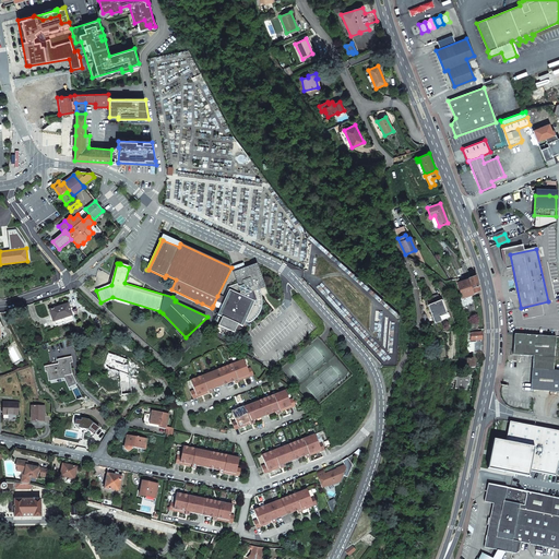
[(265,287),(257,263),(234,272),(238,284),(242,282),(240,275),(253,270),(259,284),(256,285),(257,286),(259,285),(260,288),(258,289),(265,287)]
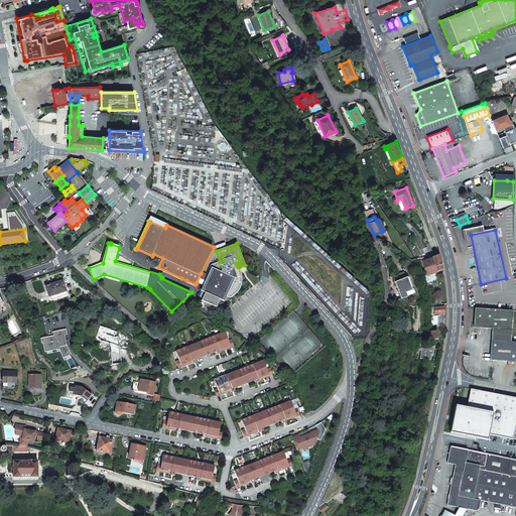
[(201,273),(197,282),(204,285),(201,290),(206,292),(202,300),(204,301),(206,307),(208,306),(209,308),(215,306),(217,307),(220,299),(224,301),(226,296),(230,298),(233,297),(235,295),(237,293),(239,291),(240,289),(240,287),(241,286),(241,283),(242,281),(242,276),(242,275),(241,273),(241,272),(239,268),(238,267),(240,266),(239,263),(237,264),(236,263),(239,262),(234,249),(222,254),(224,260),(220,262),(211,265),(212,267),(208,276),(201,273)]
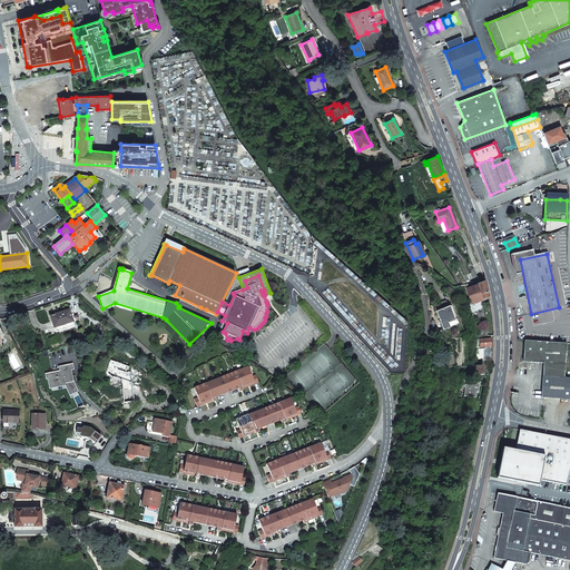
[(488,293),(485,283),(478,286),(480,295),(488,293)]
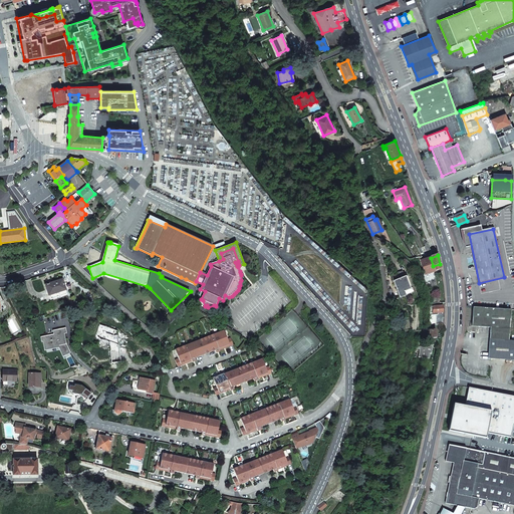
[(434,271),(441,269),(440,264),(433,266),(431,258),(422,261),(426,274),(435,272),(434,271)]
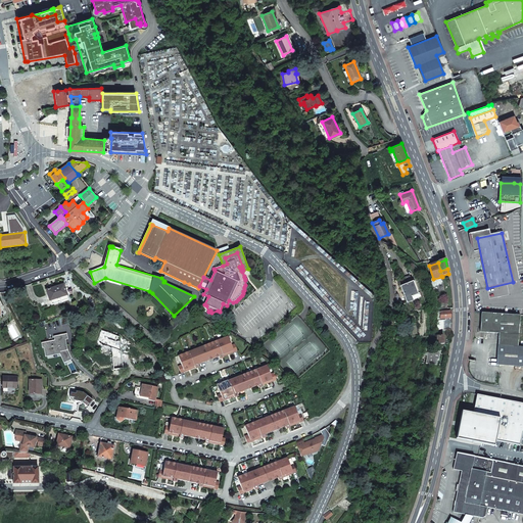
[(419,298),(413,282),(412,283),(410,277),(403,279),(406,285),(400,287),(407,302),(419,298)]
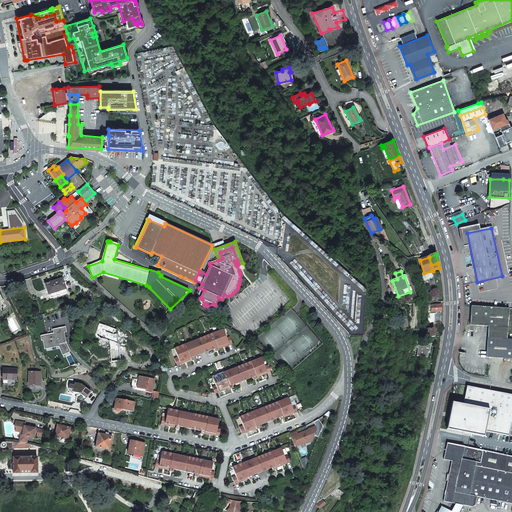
[(45,284),(50,299),(67,293),(62,278),(45,284)]
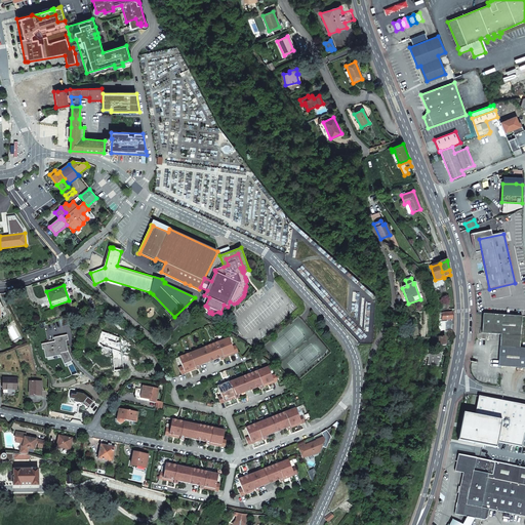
[(451,331),(452,313),(442,313),(442,320),(447,320),(447,321),(445,321),(444,331),(451,331)]
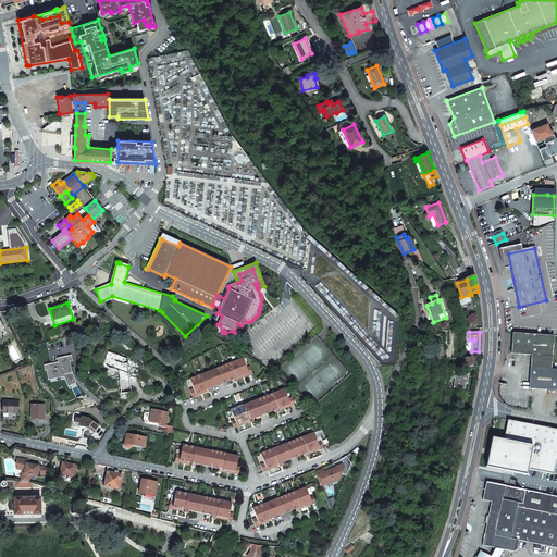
[(552,370),(554,336),(514,333),(511,354),(532,356),(531,369),(552,370)]
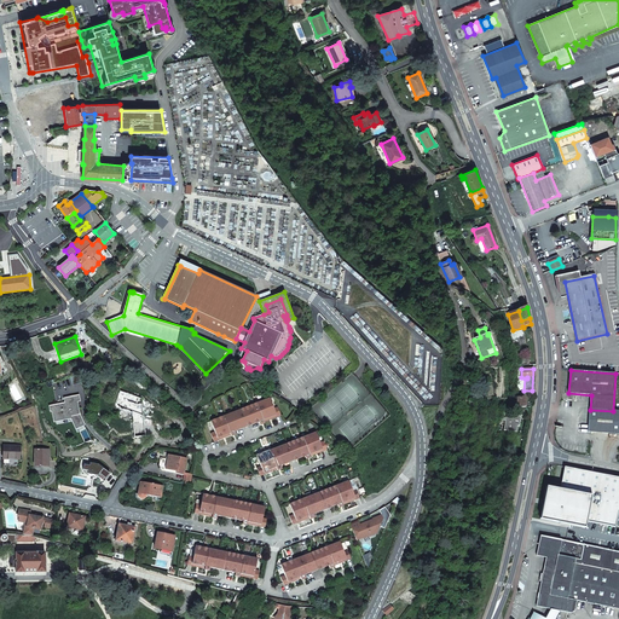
[(82,382),(80,374),(70,377),(73,386),(82,382)]
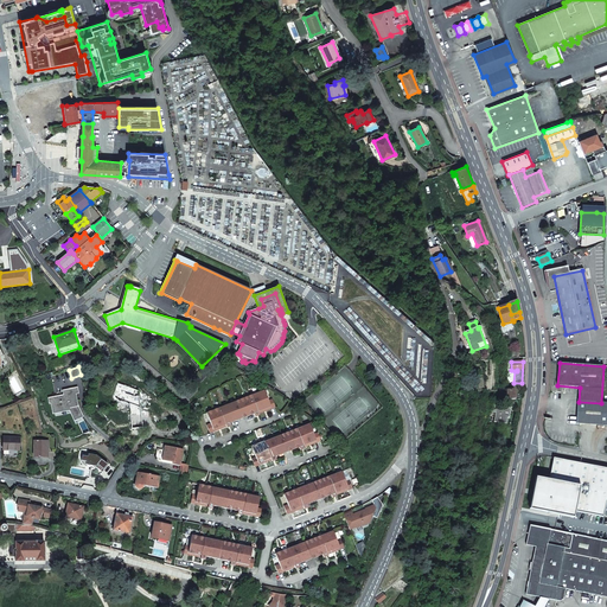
[(140,400),(139,391),(117,383),(114,395),(114,396),(114,397),(114,398),(115,400),(116,401),(117,401),(129,406),(131,429),(142,428),(140,404),(140,400)]
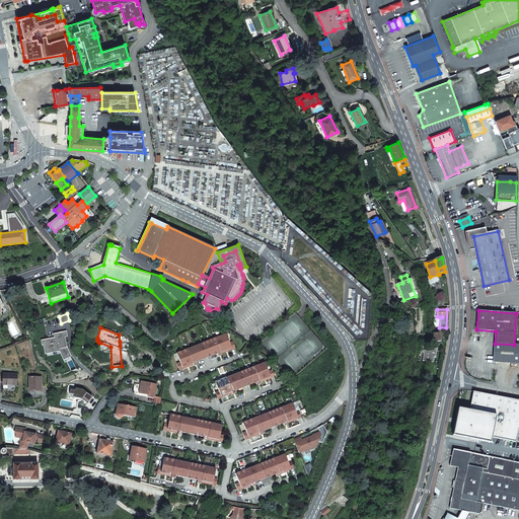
[(59,338),(55,339),(45,341),(46,350),(47,351),(48,352),(49,352),(60,350),(65,359),(70,357),(67,349),(64,337),(67,337),(66,332),(58,334),(59,338)]
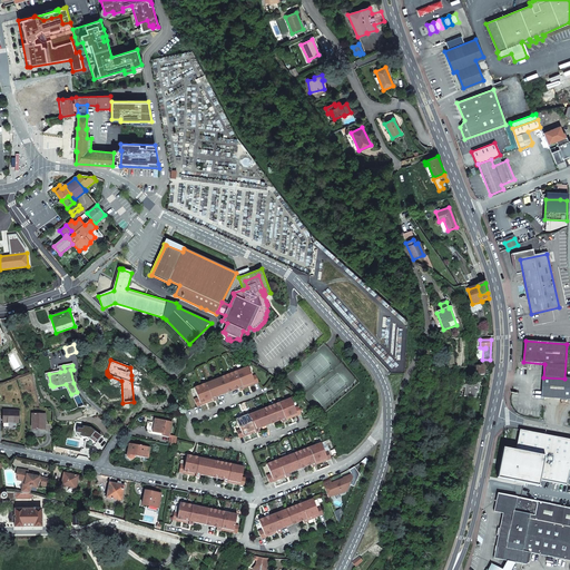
[(470,376),(483,375),(482,366),(477,367),(477,371),(469,371),(470,376)]
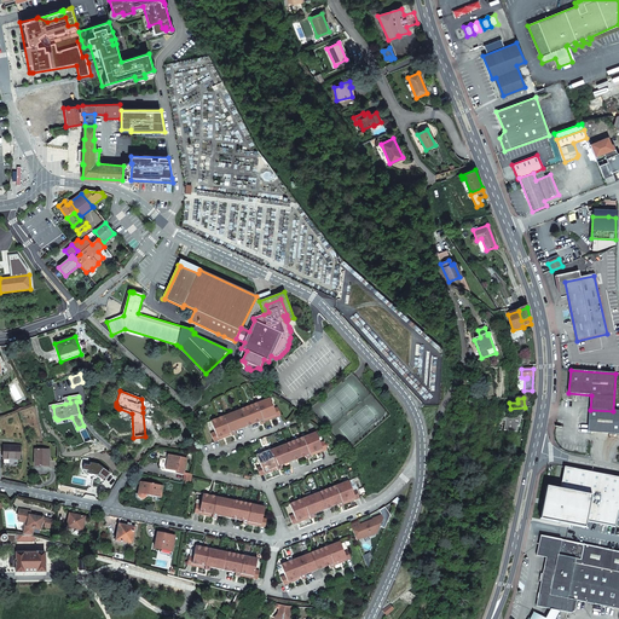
[(244,409),(250,426),(259,422),(260,426),(264,424),(262,421),(275,416),(276,417),(281,416),(277,408),(273,410),(268,399),(244,409)]
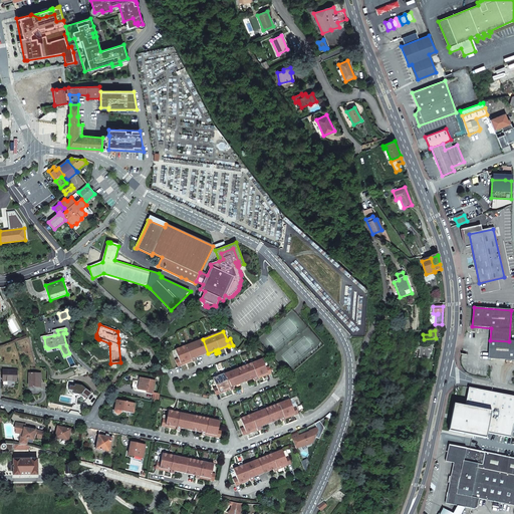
[(201,356),(208,353),(203,339),(195,342),(201,356)]
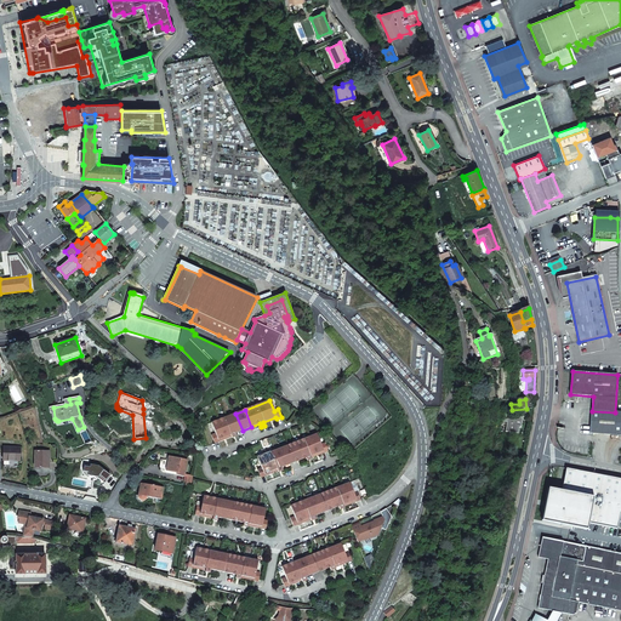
[(620,437),(620,431),(620,412),(615,412),(592,411),(591,434),(620,437)]
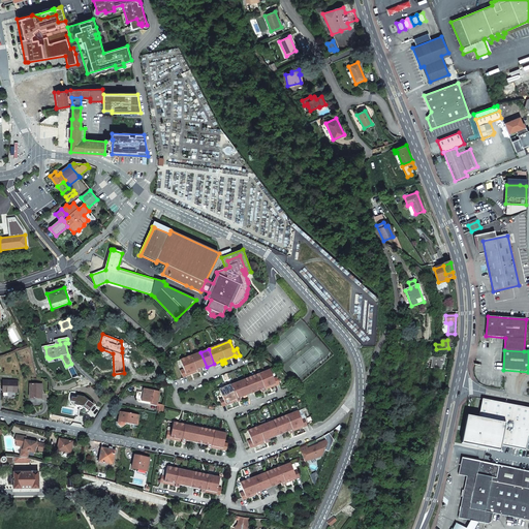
[(199,369),(207,367),(200,352),(180,361),(183,370),(180,371),(182,378),(186,376),(186,375),(196,371),(197,374),(200,372),(199,369)]
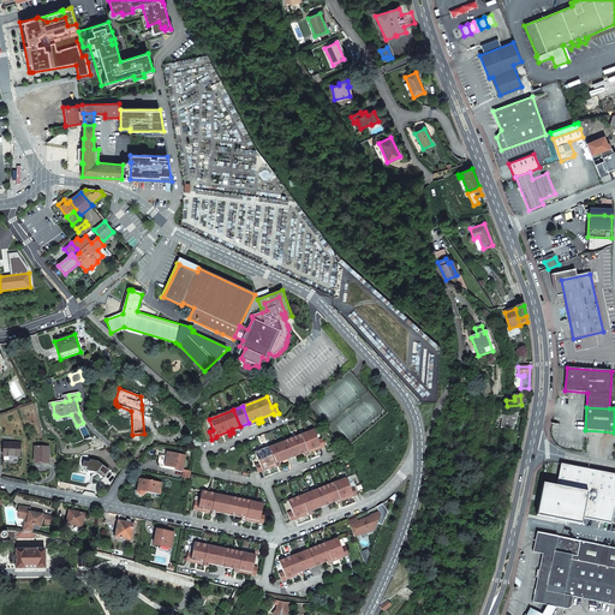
[(514,424),(517,415),(503,413),(501,429),(512,430),(513,424),(514,424)]
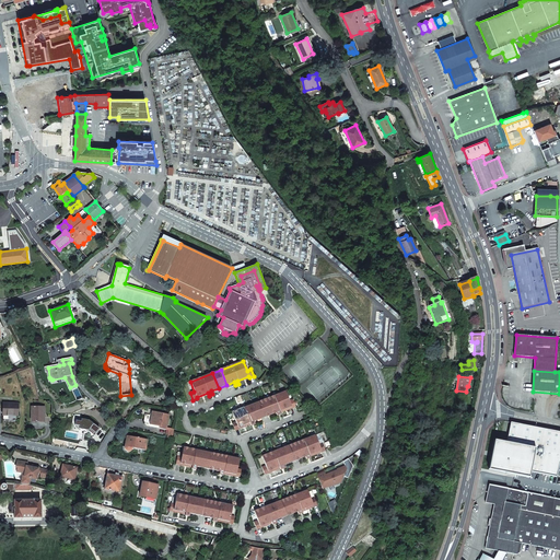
[(263,400),(269,416),(276,413),(277,416),(281,415),(280,411),(291,407),(291,409),(295,407),(293,399),(289,401),(286,392),(263,400)]
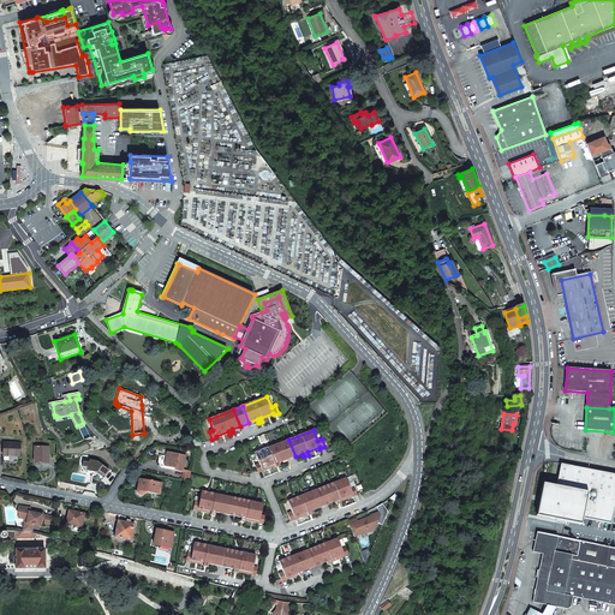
[(286,460),(296,457),(288,440),(280,443),(286,460)]
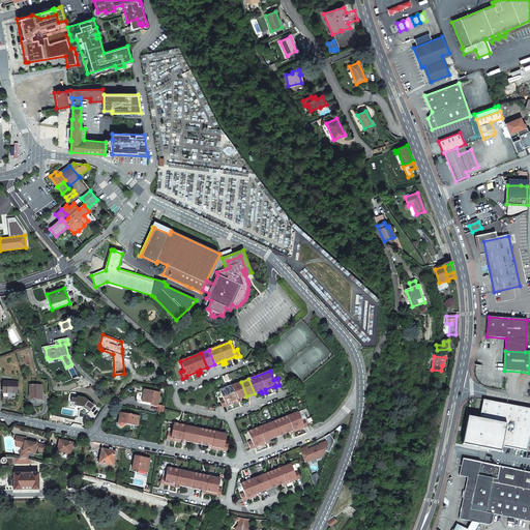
[(17,393),(18,382),(3,382),(3,392),(17,393)]
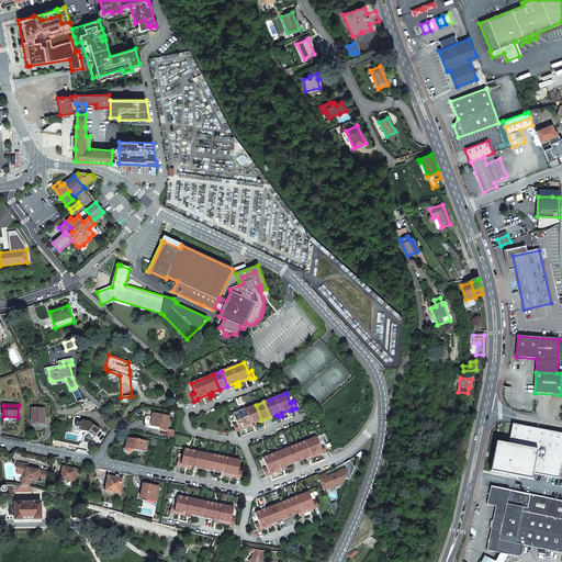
[(255,423),(261,420),(256,405),(255,405),(233,414),(237,424),(233,425),(236,433),(240,430),(240,429),(250,425),(251,428),(256,426),(255,423)]
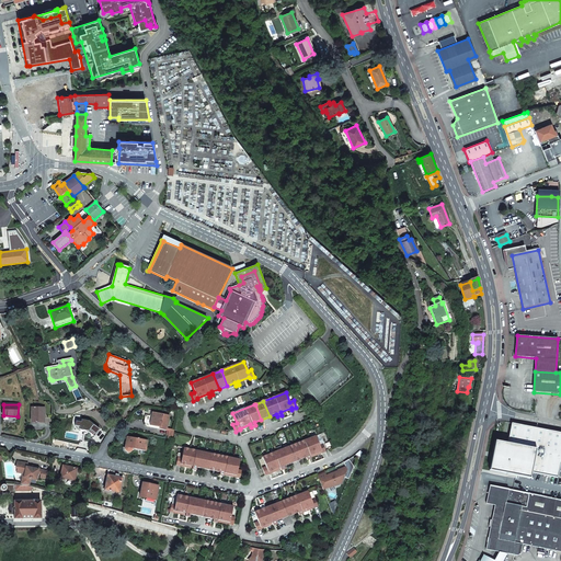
[(44,422),(45,408),(32,408),(32,422),(44,422)]
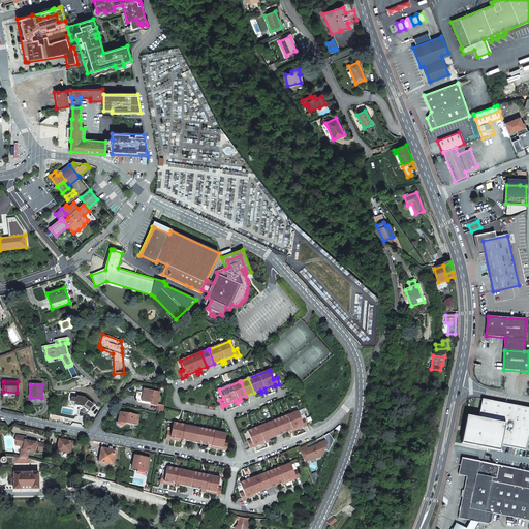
[(160,392),(144,389),(143,393),(137,391),(135,398),(135,399),(136,399),(136,400),(139,400),(151,403),(151,405),(157,406),(157,404),(160,392)]
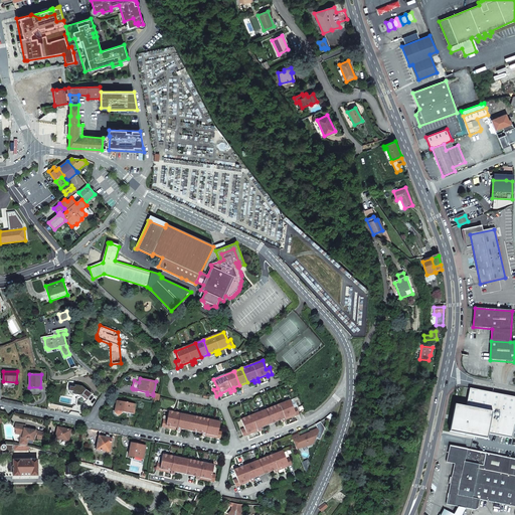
[(70,386),(69,390),(73,391),(73,394),(80,395),(87,400),(92,394),(81,386),(74,384),(74,387),(70,386)]
